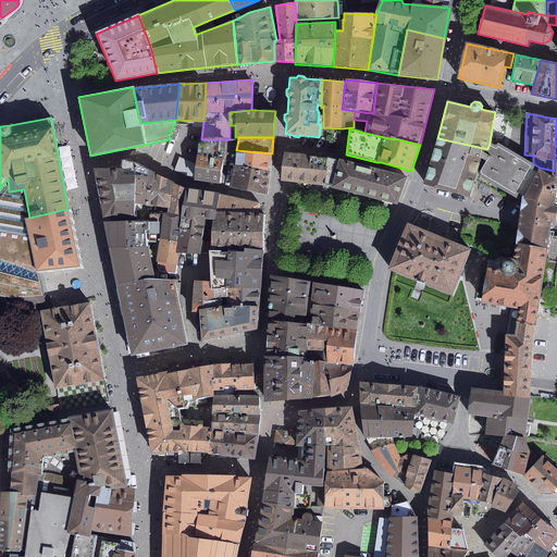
[(483,148),(437,138),(423,182),(469,197),(480,158),(483,148)]
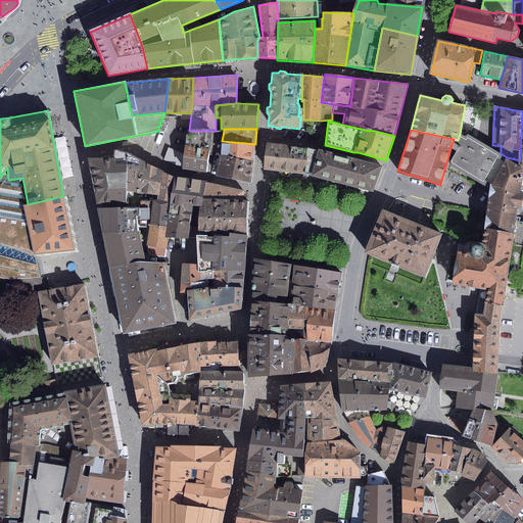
[(182,170),(205,173),(209,150),(214,131),(189,131),(187,131),(184,154),(183,168),(182,170)]
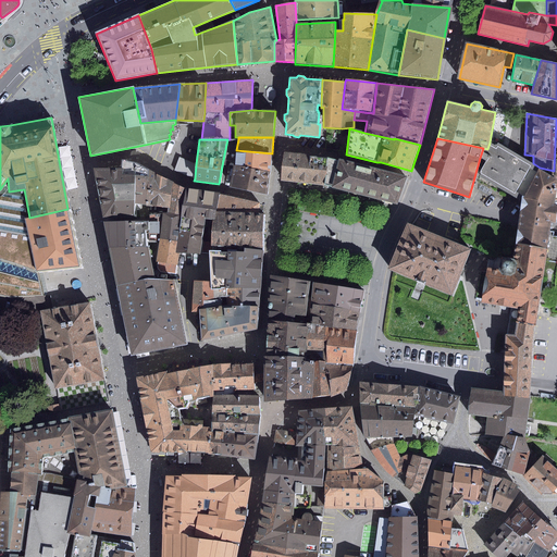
[(230,139),(227,139),(223,160),(235,162),(236,150),(238,139),(230,139)]
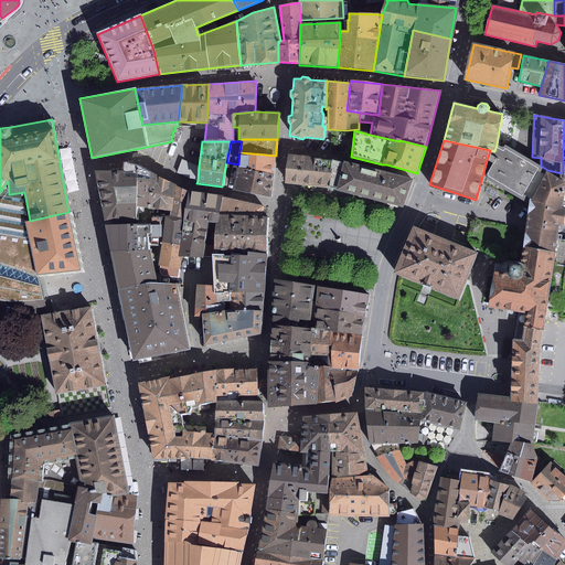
[(490,150),(487,160),(493,163),(487,176),(529,201),(547,171),(547,170),(541,166),(505,145),(503,149),(497,145),(494,151),(490,150)]
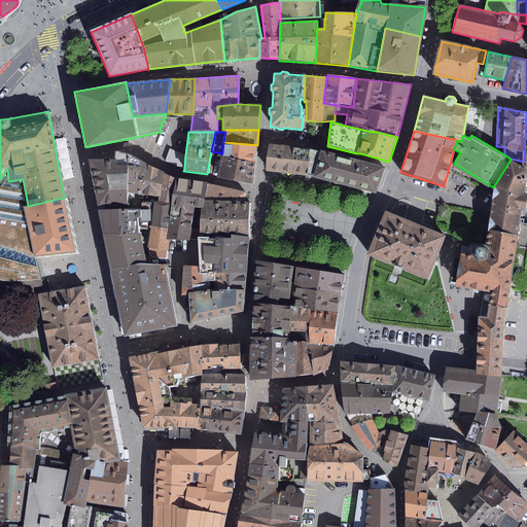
[(222,153),(222,155),(255,162),(257,145),(223,142),(222,153)]
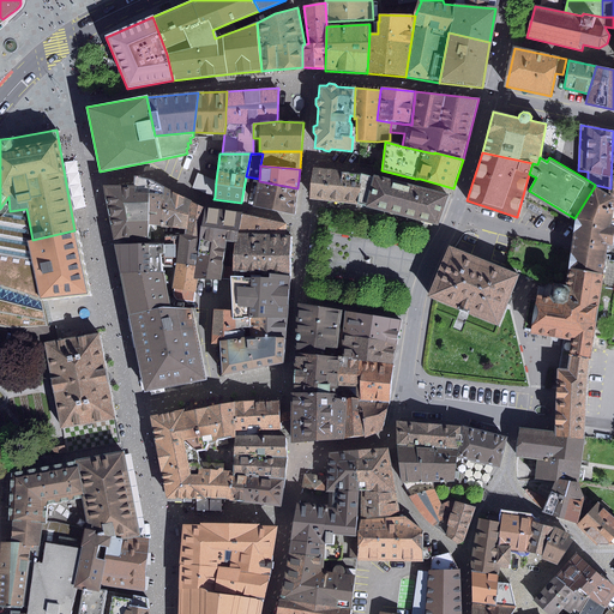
[(309,199),(359,204),(366,206),(373,176),(362,174),(313,168),(309,199)]
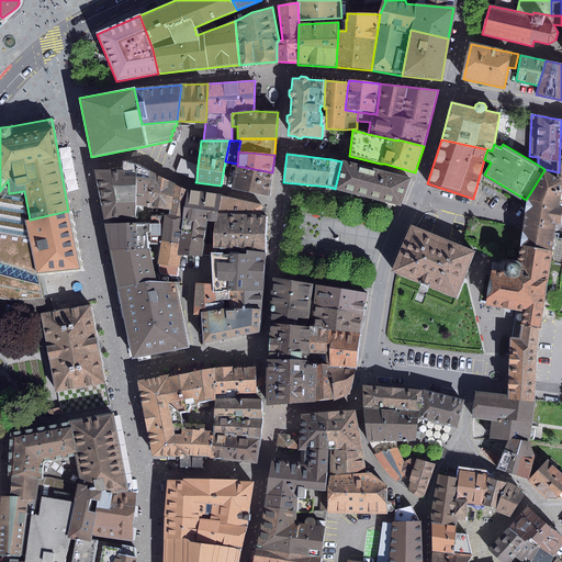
[(176,172),(197,180),(198,166),(181,158),(176,172)]
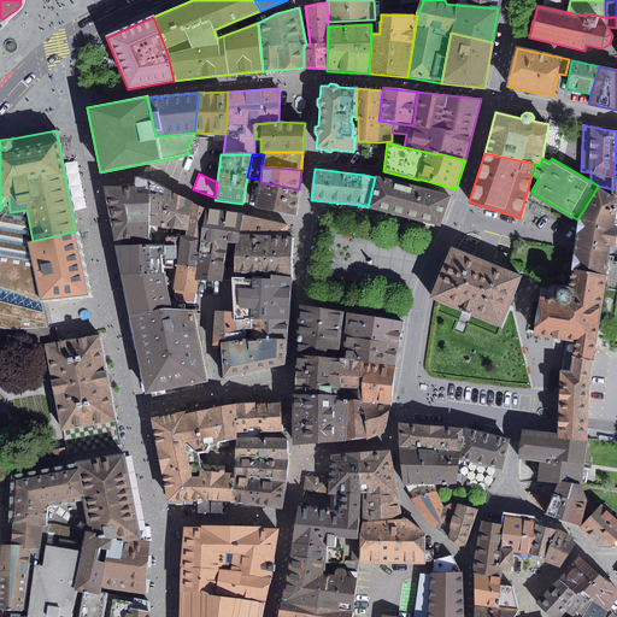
[(368,207),(368,209),(440,227),(451,197),(375,176),(375,177),(368,207)]
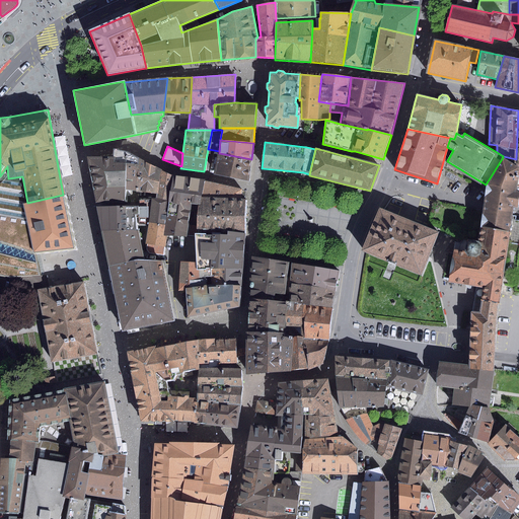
[(126,163),(125,190),(137,191),(139,159),(139,158),(127,152),(112,149),(113,157),(113,163),(126,163)]
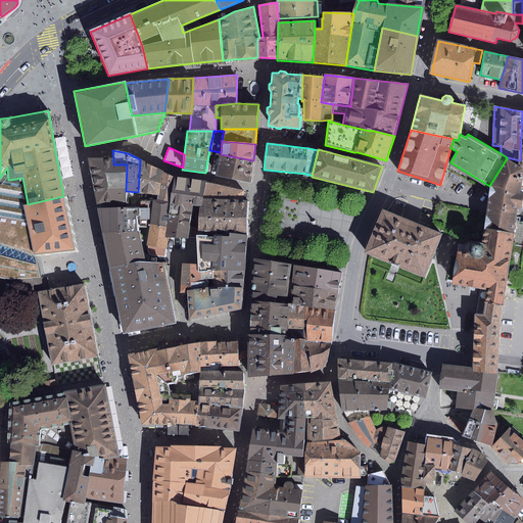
[(215,176),(251,183),(253,160),(221,154),(220,154),(215,176)]
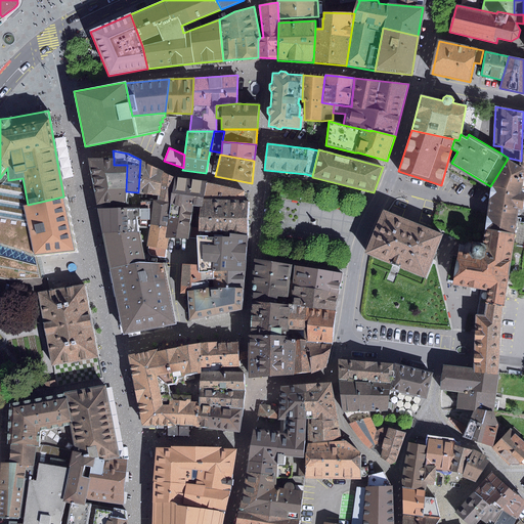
[(88,159),(97,204),(126,204),(126,191),(127,165),(114,165),(114,159),(88,159)]
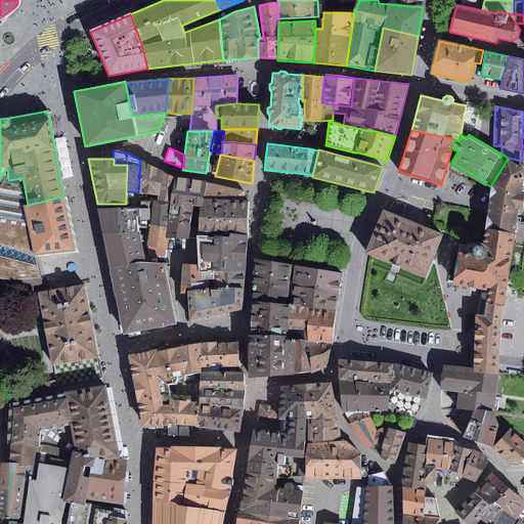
[(485,229),(515,234),(513,246),(523,247),(523,222),(520,222),(521,218),(518,218),(519,210),(523,210),(523,205),(523,193),(522,193),(523,188),(523,169),(508,159),(490,186),(485,229)]
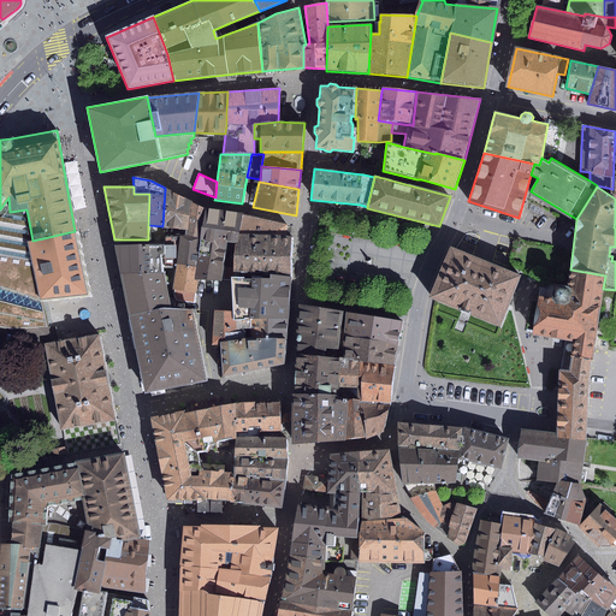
[(190,201),(165,189),(163,226),(187,230),(190,201)]
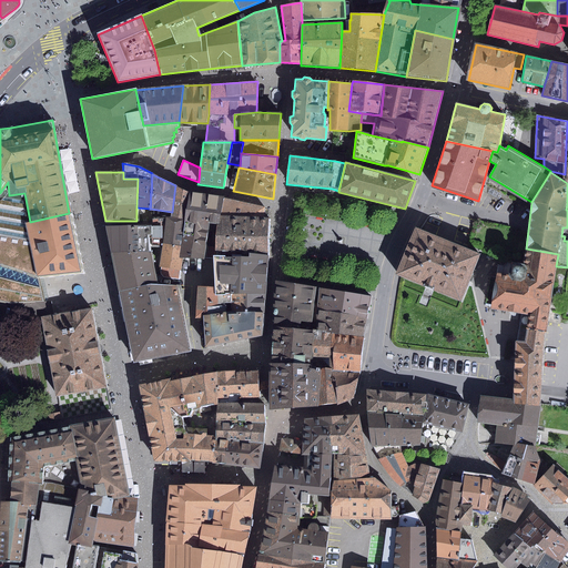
[(8,182),(0,193),(0,315),(9,317),(10,303),(43,302),(37,276),(24,222),(30,222),(24,193),(9,195),(8,182)]
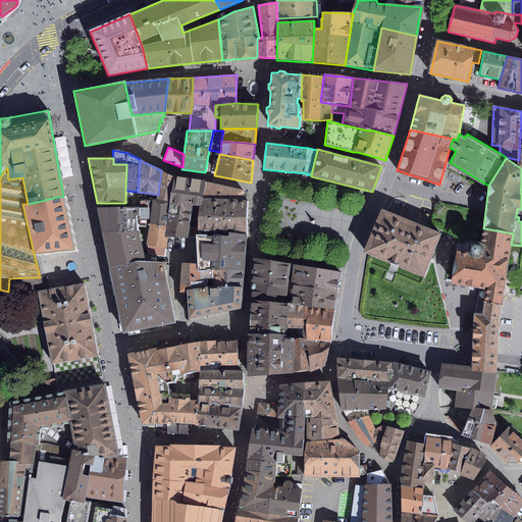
[(173,177),(161,170),(158,195),(157,200),(170,202),(173,177)]
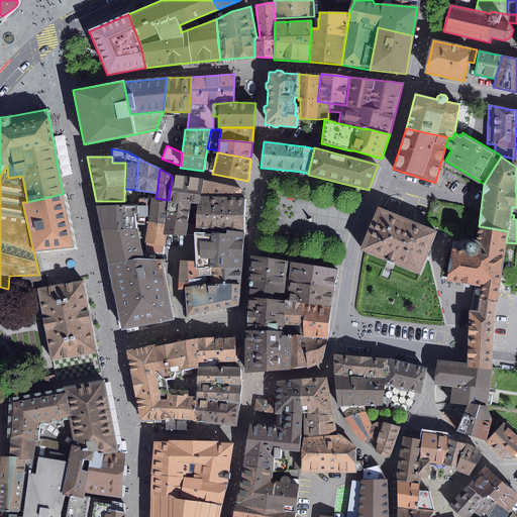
[(446,172),(444,176),(454,182),(456,178),(446,172)]
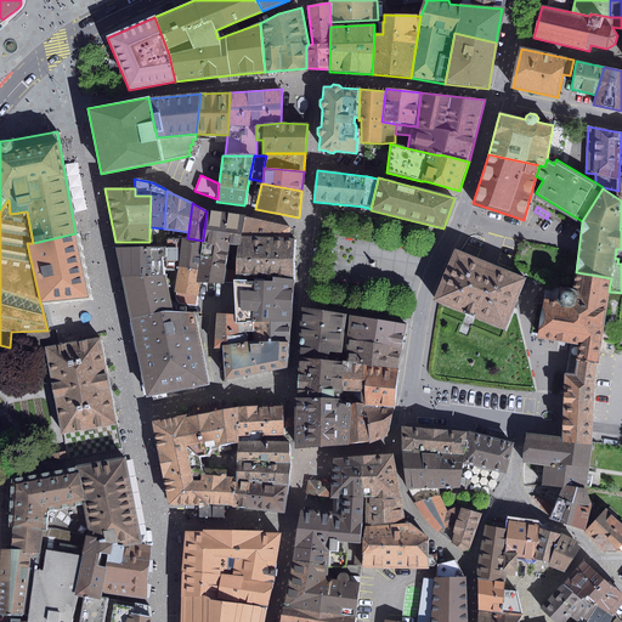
[(246,218),(207,211),(203,241),(198,270),(196,282),(201,283),(224,284),(224,282),(233,283),(233,281),(238,280),(238,276),(235,276),(235,271),(225,270),(228,244),(237,246),(241,246),(241,237),(246,218)]
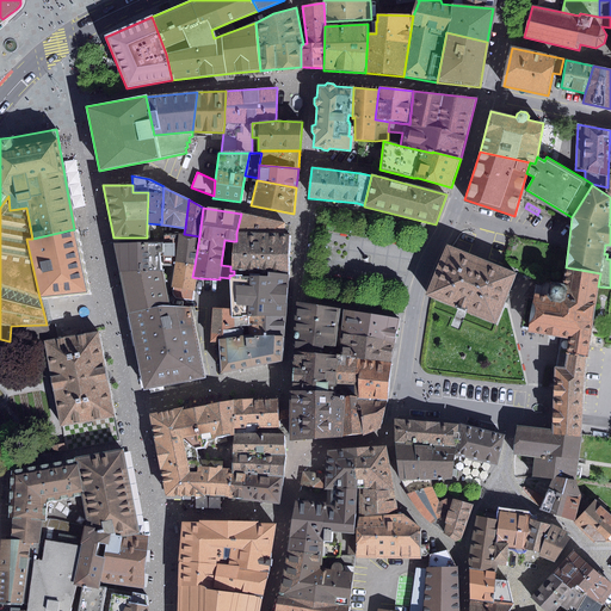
[(285,222),(241,214),(236,233),(284,234),(285,222)]
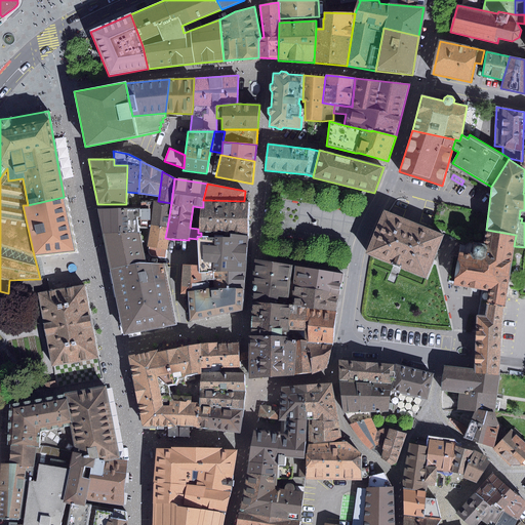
[(64,197),(28,205),(23,205),(34,255),(76,252),(64,197)]
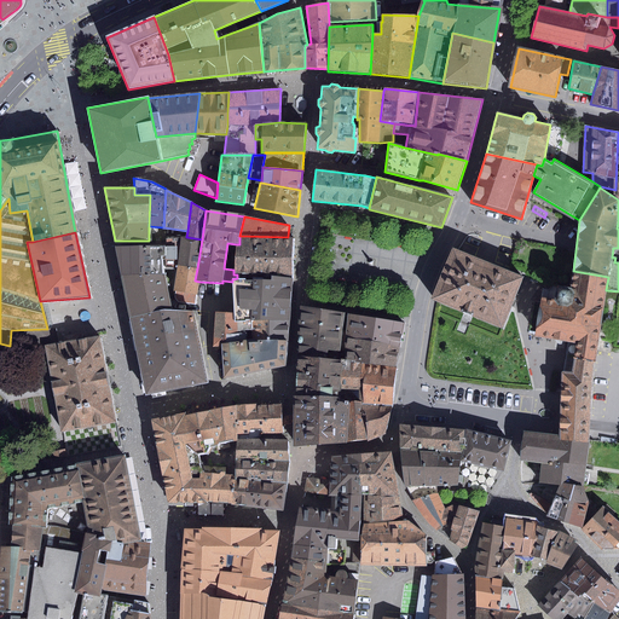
[(293,237),(288,237),(239,236),(239,244),(236,244),(233,270),(233,275),(237,275),(271,276),(293,278),(293,237)]
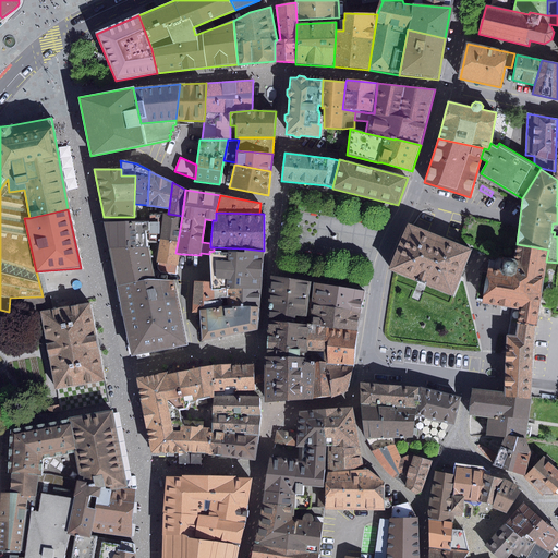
[(168,214),(149,215),(149,221),(148,221),(148,231),(145,231),(146,239),(159,240),(178,242),(182,216),(168,214)]
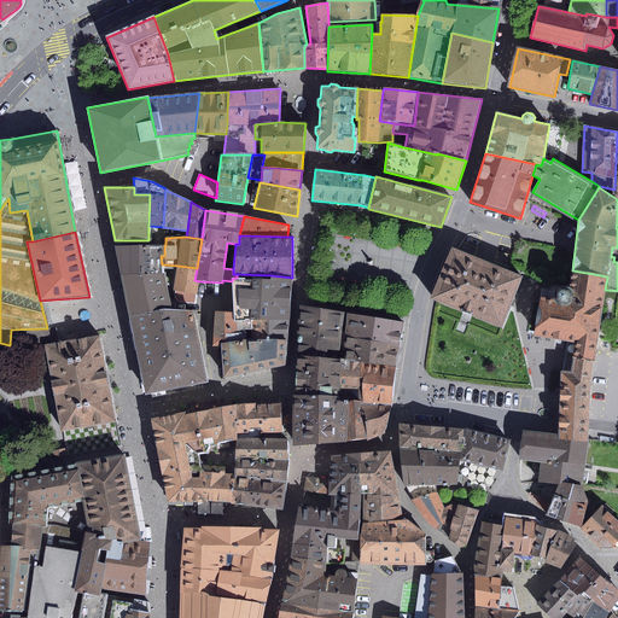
[(115,246),(121,274),(164,274),(162,264),(161,256),(164,256),(164,245),(115,246)]
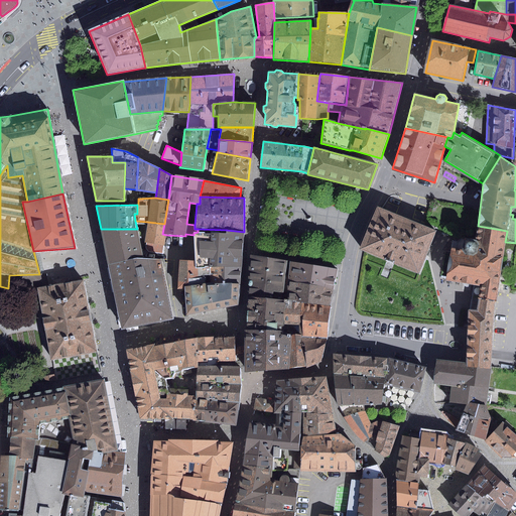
[(418,274),(426,255),(436,231),(396,215),(382,209),(377,207),(359,250),(365,252),(418,274)]
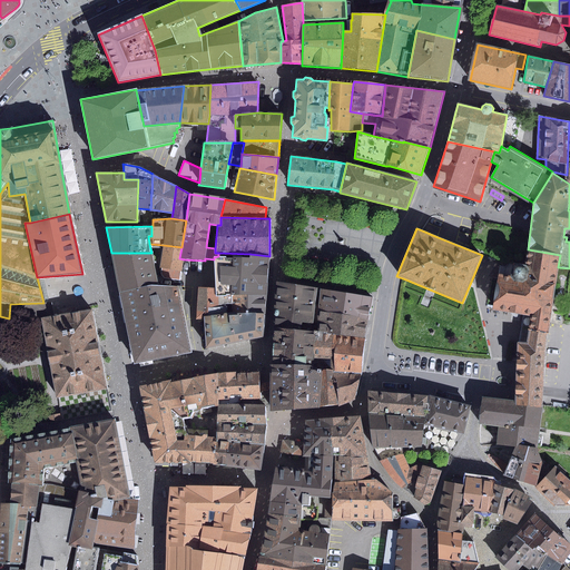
[(163,245),(159,267),(161,267),(161,271),(161,272),(161,274),(161,275),(163,277),(164,278),(165,278),(179,281),(184,259),(179,258),(182,247),(163,245)]
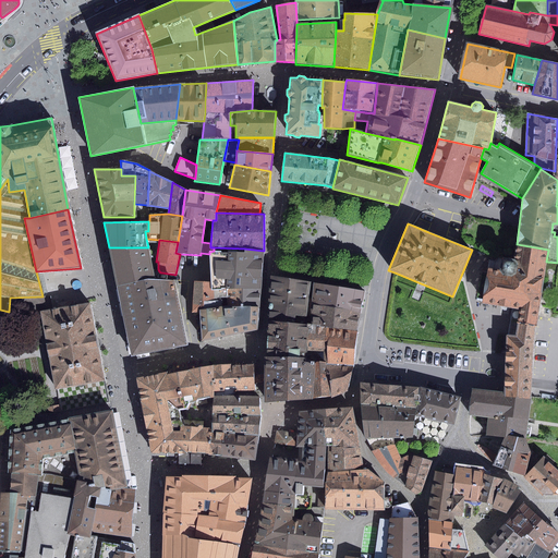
[(518,323),(536,326),(546,262),(548,250),(517,244),(514,259),(502,257),(499,270),(487,269),(482,303),(512,307),(507,336),(516,337),(518,323)]
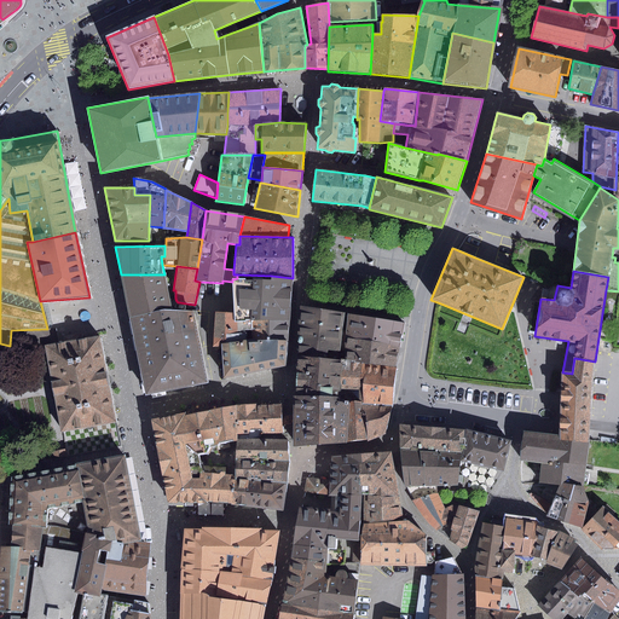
[(121,275),(131,318),(165,310),(173,310),(165,275),(121,275)]
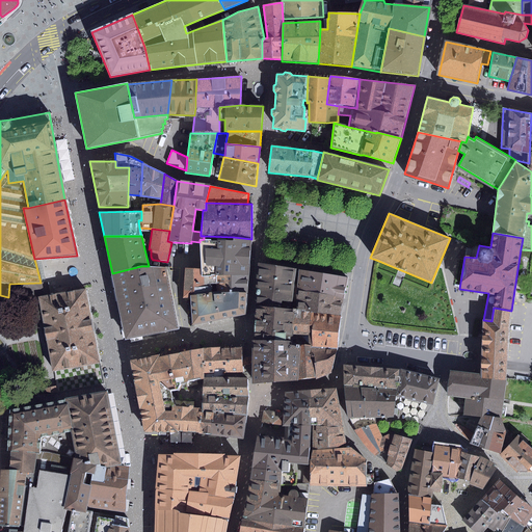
[(217,241),(216,276),(249,275),(251,239),(233,237),(233,241),(225,240),(225,239),(217,238),(217,241)]
